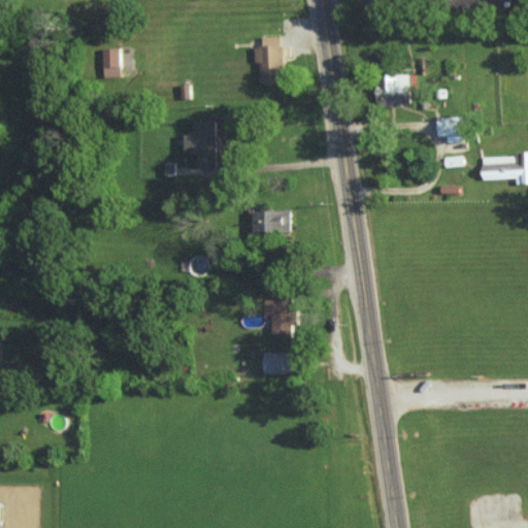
[(260,62),(260,84),(283,84),(284,36),(263,36),(263,46),(256,46),(255,61),(260,62)]
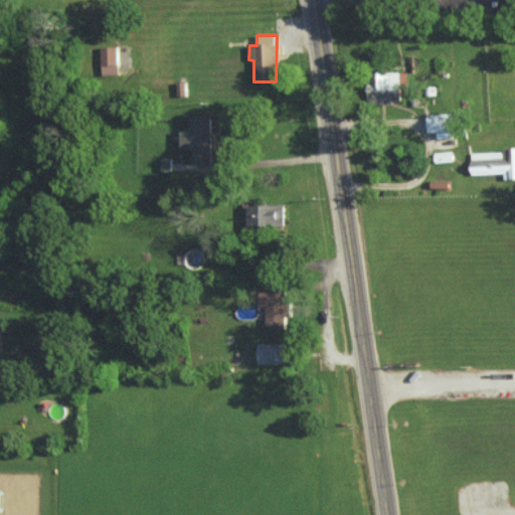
[(102,74),(118,73),(118,46),(102,47),(102,74)]
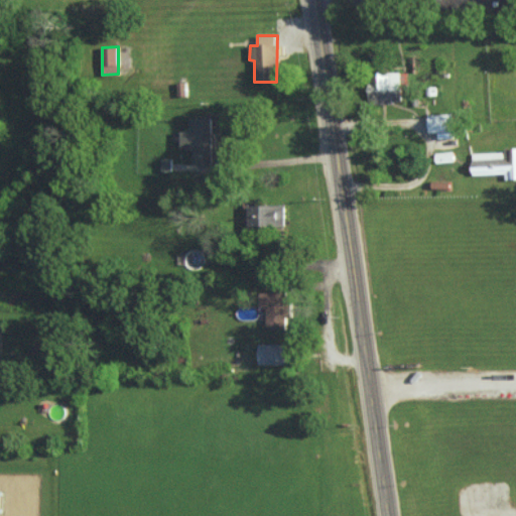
[(371,104),(401,103),(400,73),(370,74),(371,104)]
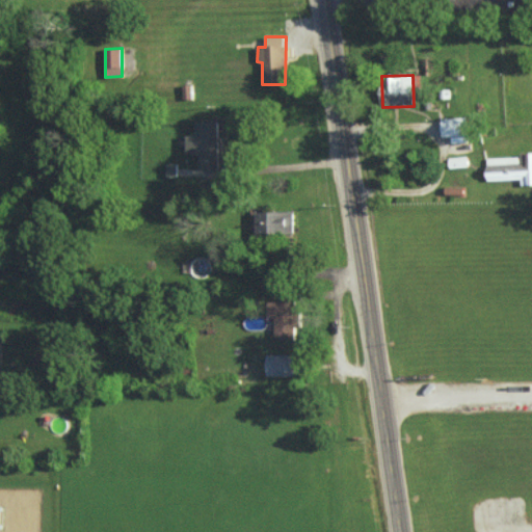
[(442,136),(468,135),(467,117),(441,118),(442,136)]
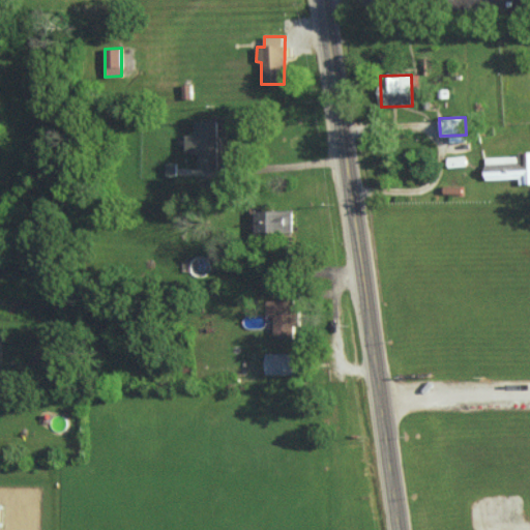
[(186,152),(198,152),(198,168),(218,168),(216,121),(196,122),(197,135),(186,136),(186,152)]
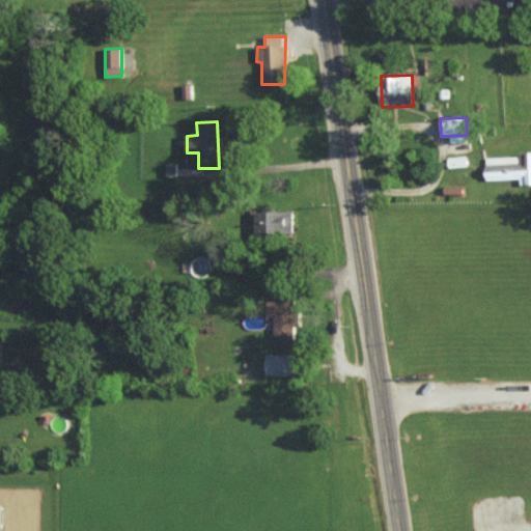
[(486,180),(521,179),(521,185),(530,185),(530,154),(485,156),(486,180)]
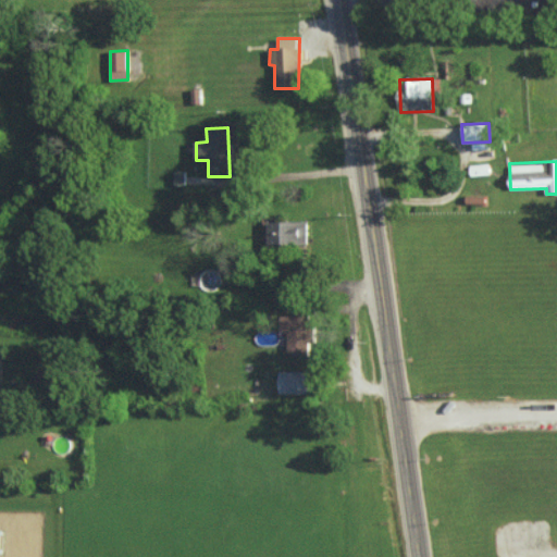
[(307,220),(268,221),(268,244),(307,243),(307,220)]
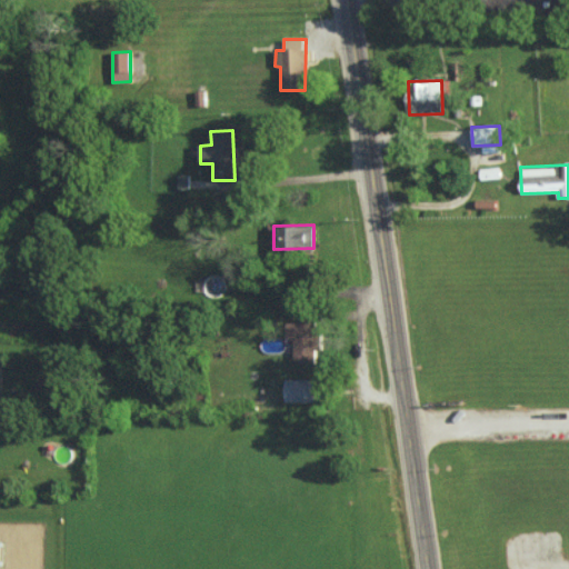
[(295,362),(320,362),(319,320),(286,321),(286,338),(293,338),(295,362)]
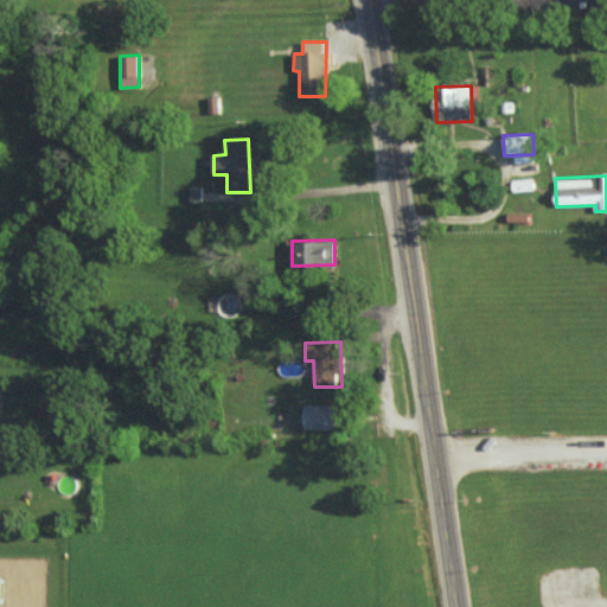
[(306,428),(345,427),(345,403),(306,404),(306,428)]
